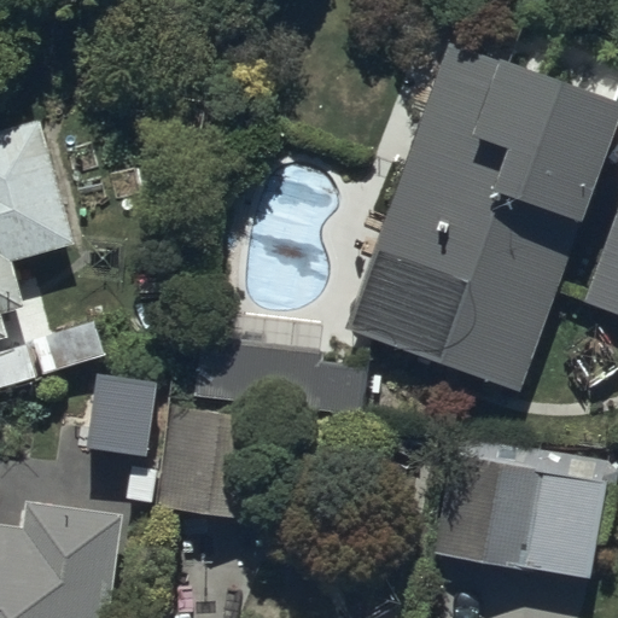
[(617,99),(450,39),(349,325),(524,388),(559,291),(617,312),(617,99)]
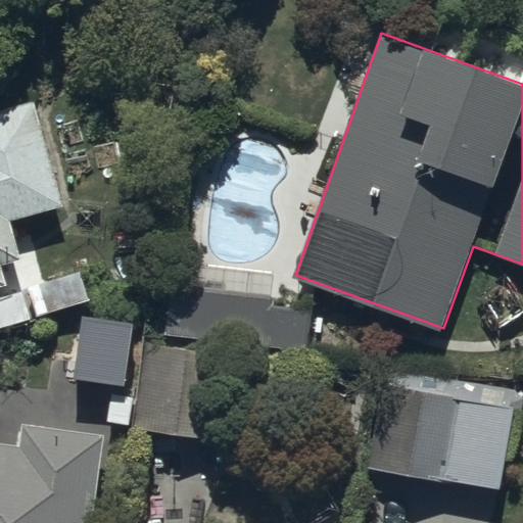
[(0,286),(7,285),(2,264),(21,258),(11,219),(64,204),(37,99),(0,109),(0,286)]
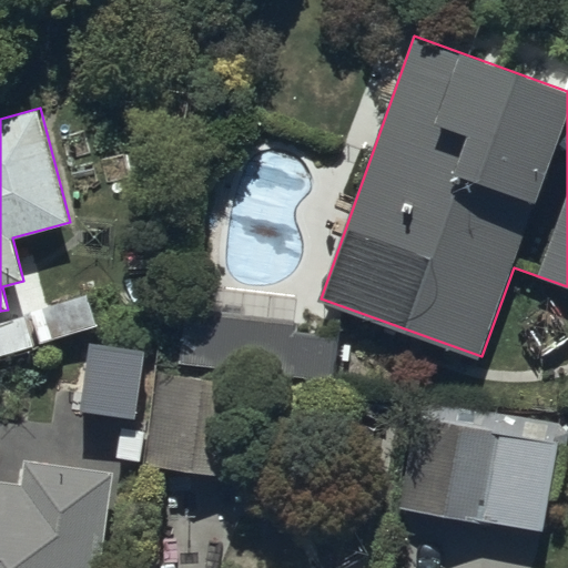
[(52,303),(0,320),(0,356),(63,336),(52,303)]
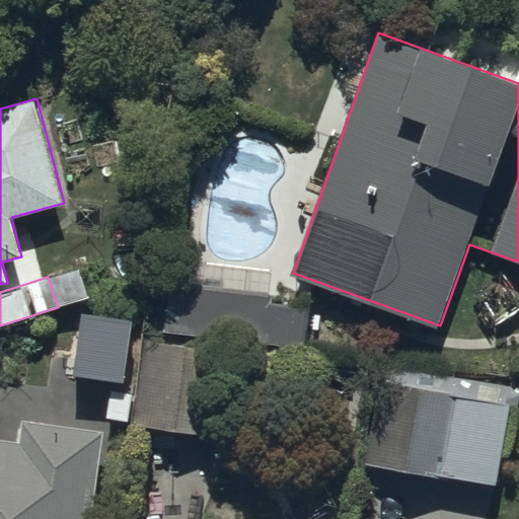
[(174,284),(169,328),(302,344),(306,309),(265,304),(266,294),(174,284)]
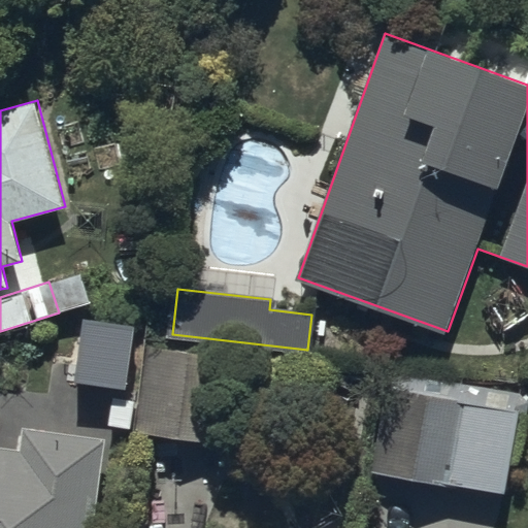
[(81,329),(78,380),(113,382),(111,419),(134,420),(136,385),(140,385),(143,332),(81,329)]
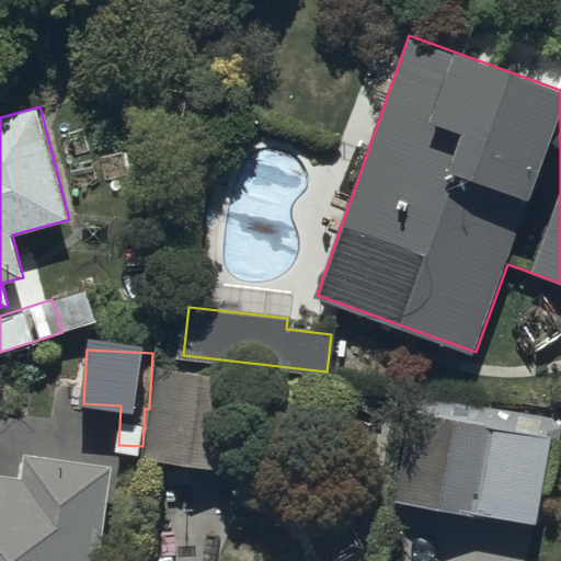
[(235,375),(156,367),(146,458),(225,467),(235,375)]
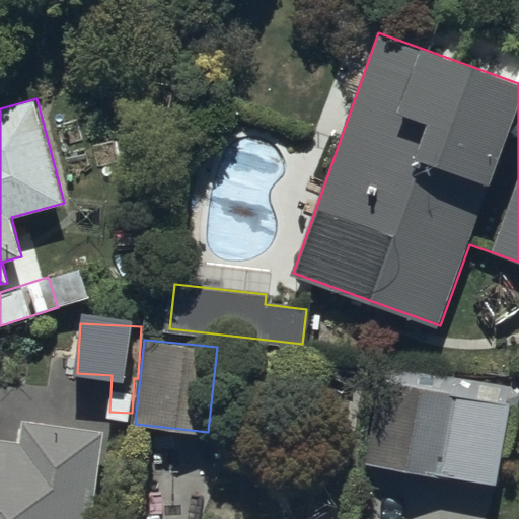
[(515,386),(384,363),(366,463),(497,488),(515,386)]
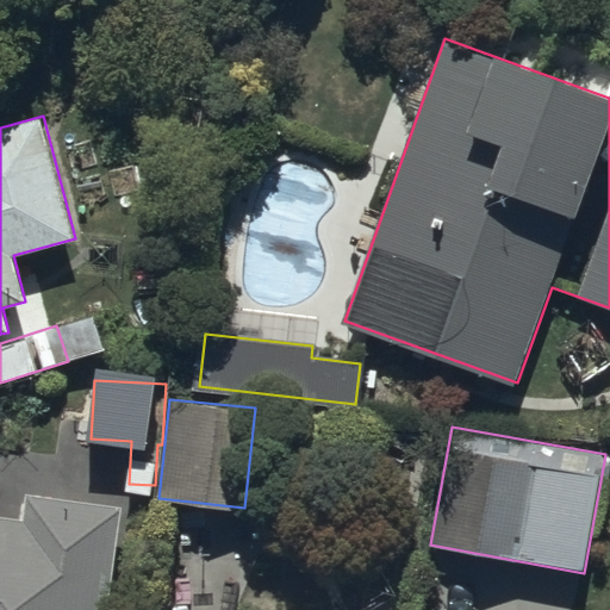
[(0,609),(106,609),(117,504),(29,496),(26,518),(0,515),(0,609)]
